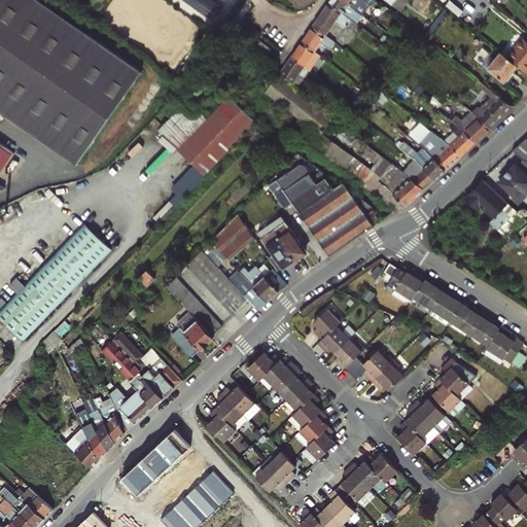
[(0,112),(76,167),(141,74),(37,0),(0,0),(0,189),(1,189),(0,188),(0,172),(13,153),(0,144),(0,112)]
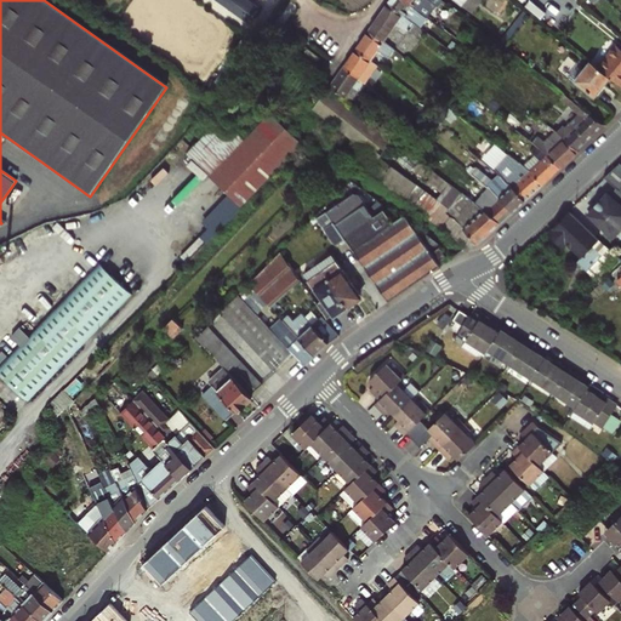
[(255,0),(217,0),(250,22),(262,5),(255,0)]
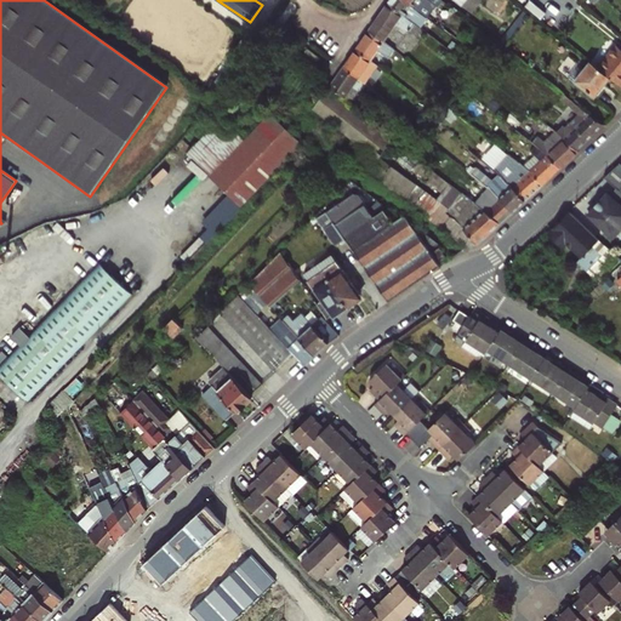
[(426,23),(428,20),(402,0),(391,0),(388,4),(414,23),(423,30),(427,24),(426,23)]
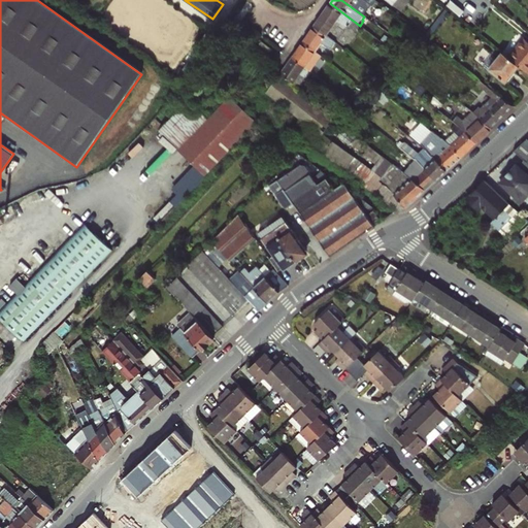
[(377,3),(372,0),(341,0),(364,17),(372,6),(374,7),(377,3)]
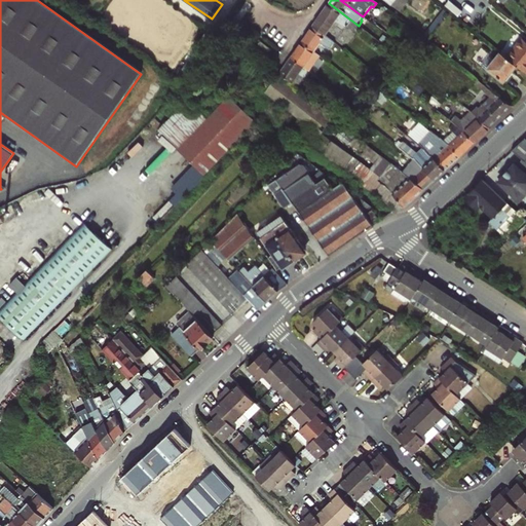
[(323,12),(337,23),(344,28),(350,20),(329,3),(323,12)]
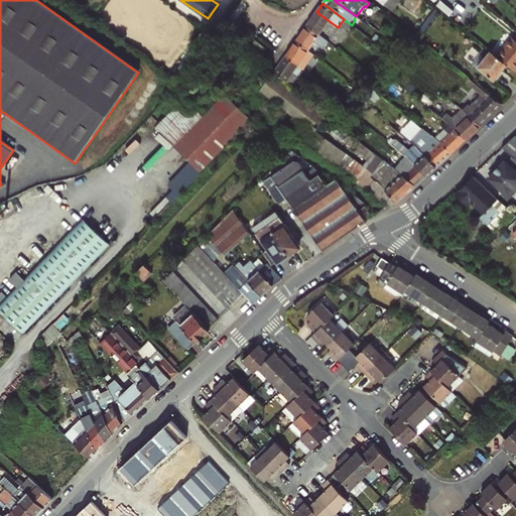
[(319,36),(331,22),(316,12),(306,26),(319,36)]
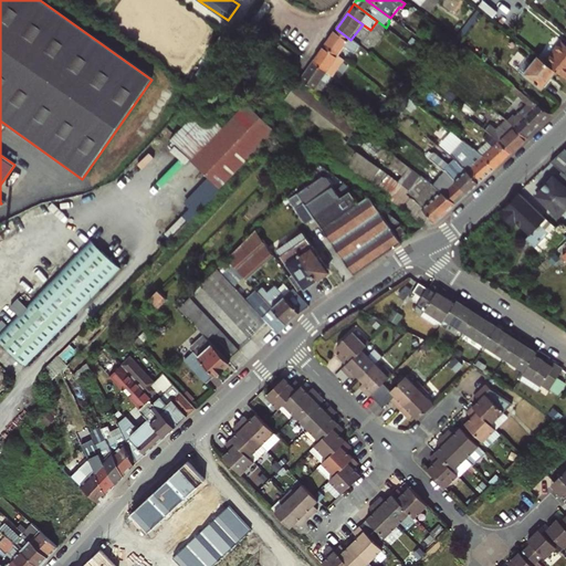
[(350,40),(336,29),(325,45),(339,56),(342,52),(347,56),(355,46),(357,48),(358,45),(350,40)]
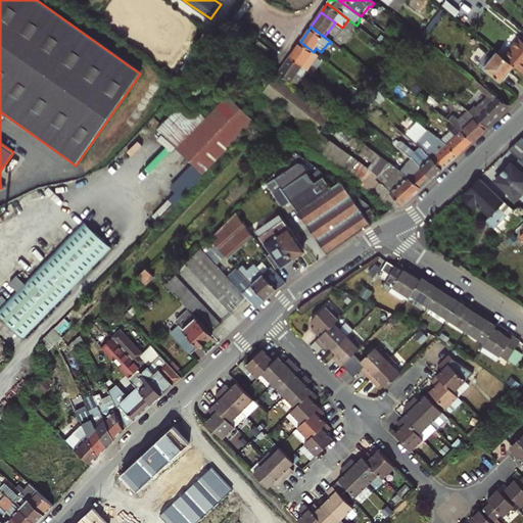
[(522,68),(522,41),(519,38),(504,57),(513,65),(521,72),(522,68)]
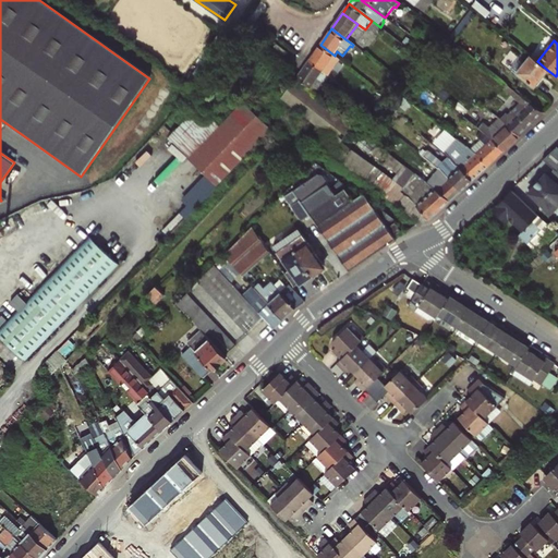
[(330,60),(335,56),(320,45),(310,61),(323,71),(327,75),(336,64),(330,60)]
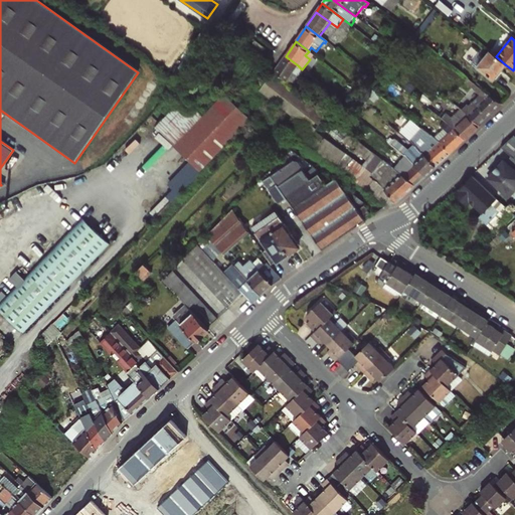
[(496,56),(482,45),(468,62),(474,67),(476,66),(492,79),(505,64),(496,56)]
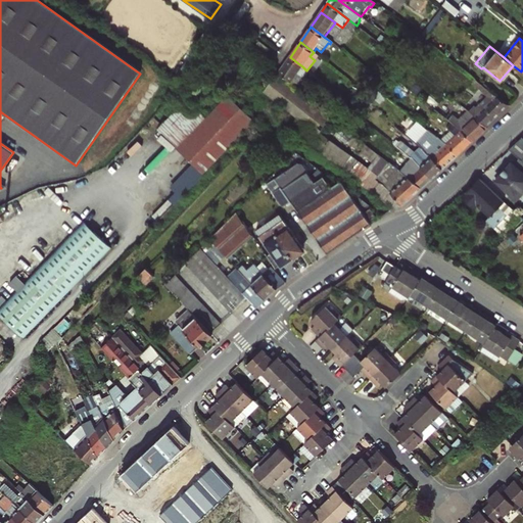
[(298,74),(302,66),(290,57),(279,74),(297,88),(304,79),(298,74)]
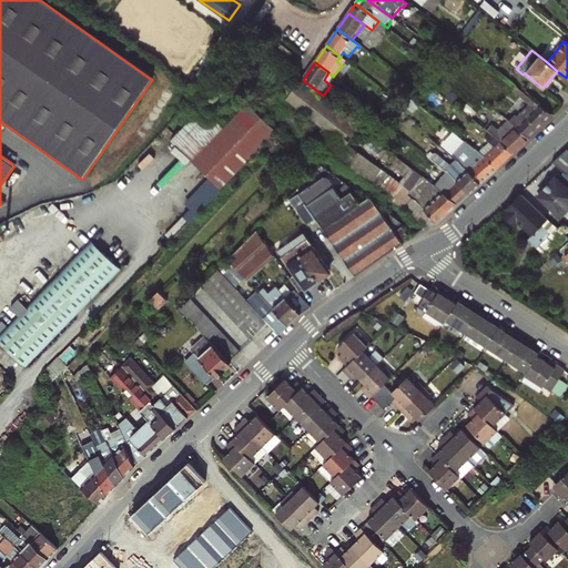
[(324,80),(331,85),(336,79),(333,77),(328,72),(324,80)]
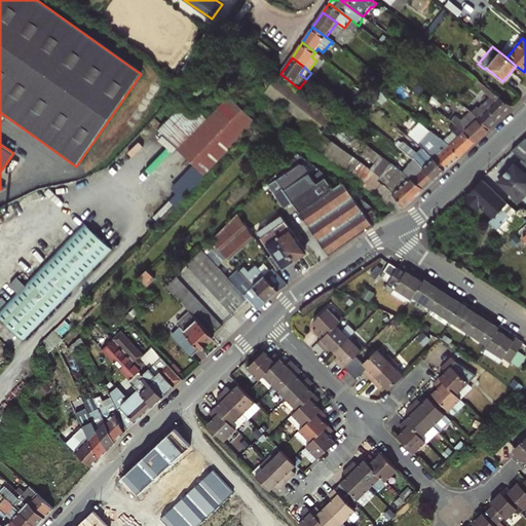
[(512,107),(476,79),(473,83),(490,96),(478,107),(477,106),(470,112),(477,118),(490,128),(512,107)]
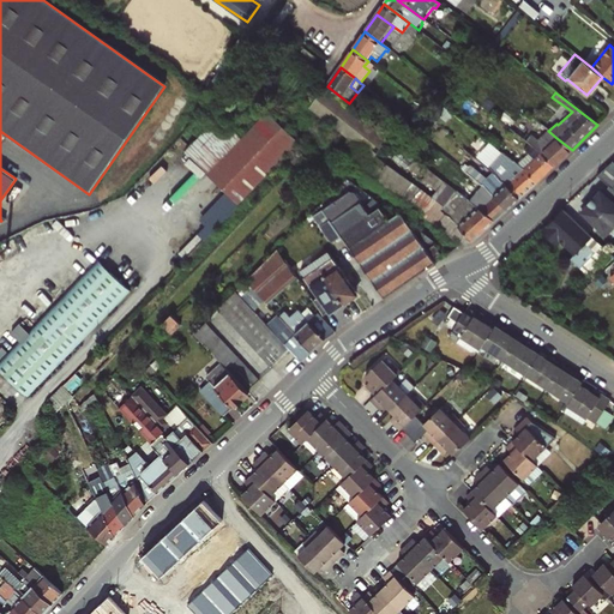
[(212,230),(299,142),(265,113),(257,121),(238,103),(229,112),(226,108),(185,152),(227,193),(202,221),(212,230)]
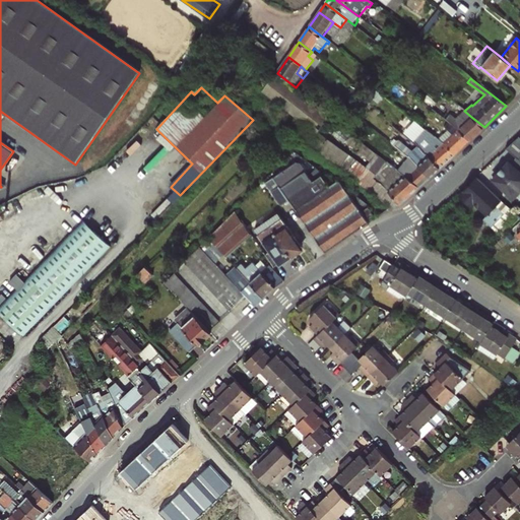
[(463,110),(454,120),(449,116),(451,112),(437,102),(432,109),(449,123),(457,129),(468,141),(484,127),(471,117),(464,111),(463,110)]
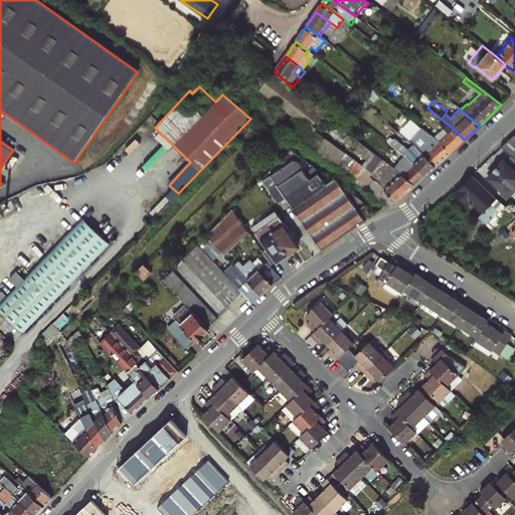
[(438,142),(449,154),(464,140),(453,128),(445,122),(441,127),(449,133),(438,142)]
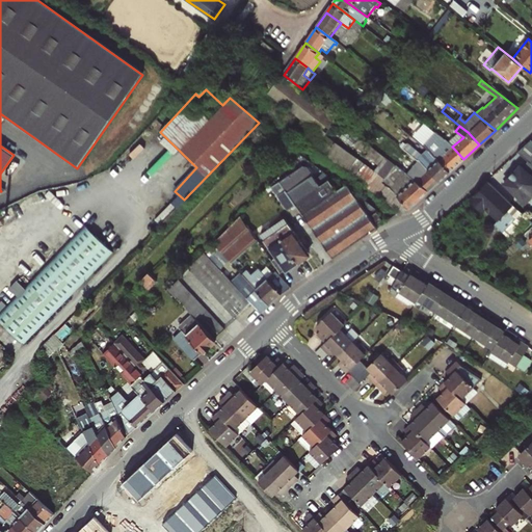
[(434,157),(448,173),(463,159),(452,147),(444,139),(435,133),(424,147),(434,157)]
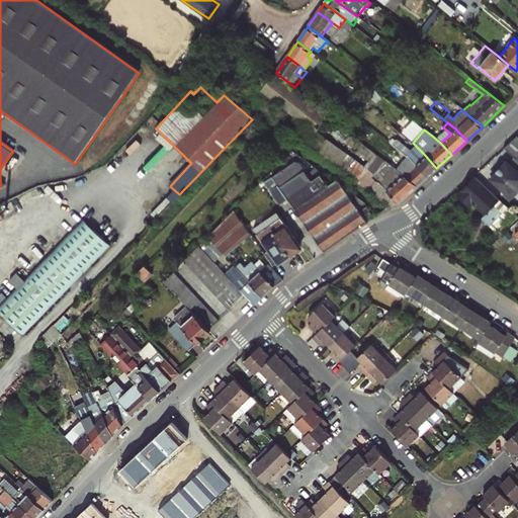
[(517,160),(517,136),(504,148),(514,157),(517,160)]
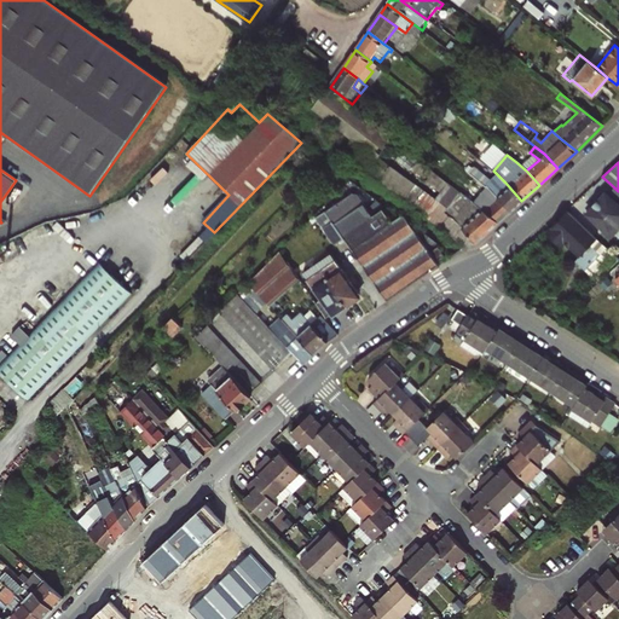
[(478,172),(473,178),(486,189),(492,184),(478,172)]
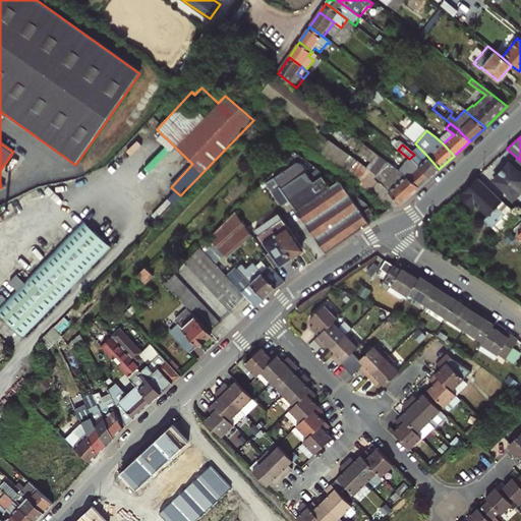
[(387,192),(399,205),(419,187),(397,170),(370,148),(366,153),(392,174),(393,172),(401,179),(387,192)]
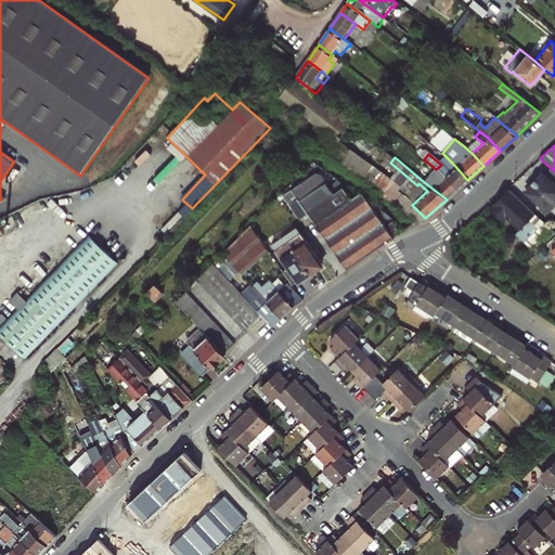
[(420,163),(433,172),(436,169),(424,159),(423,158),(420,163)]
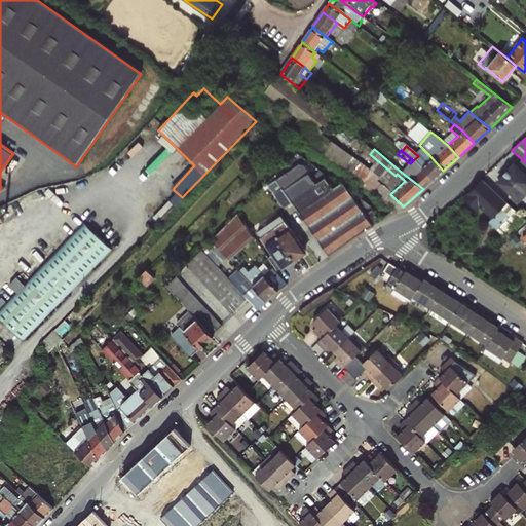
[(434,179),(443,171),(429,155),(427,157),(423,152),(418,156),(413,160),(434,179)]
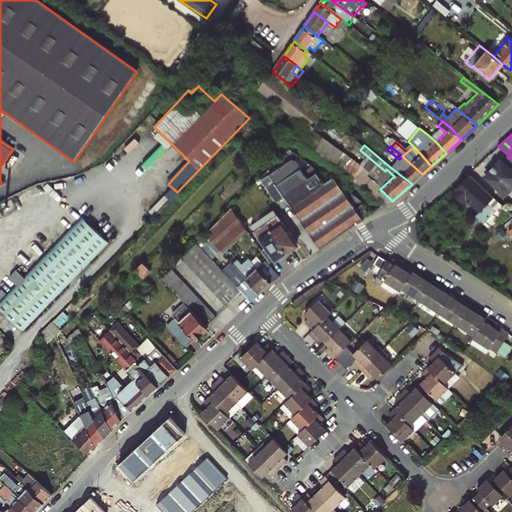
[(422,174),(402,156),(399,159),(390,167),(412,184),(422,174)]
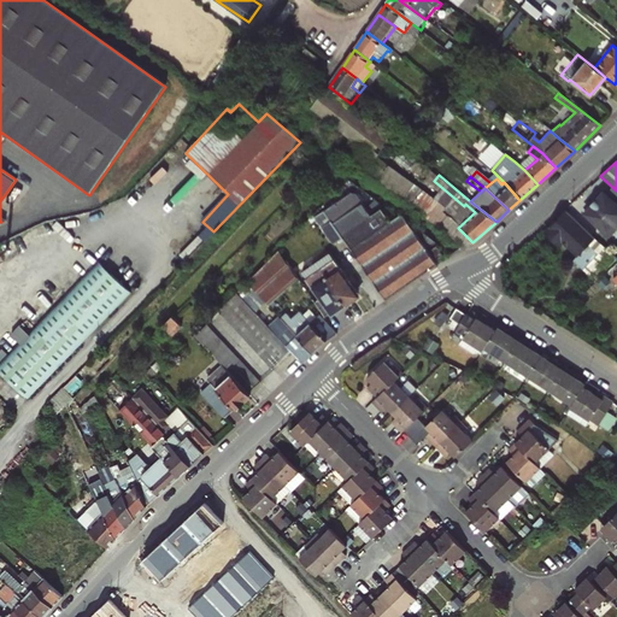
[(593,204),(586,213),(610,235),(616,225),(616,201),(607,194),(606,193),(595,206),(593,204)]
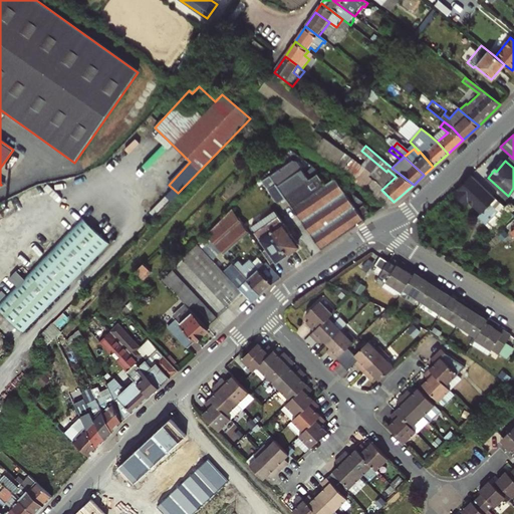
[(277,204),(284,199),(284,198),(293,192),(307,180),(295,162),(291,162),(262,181),(277,204)]
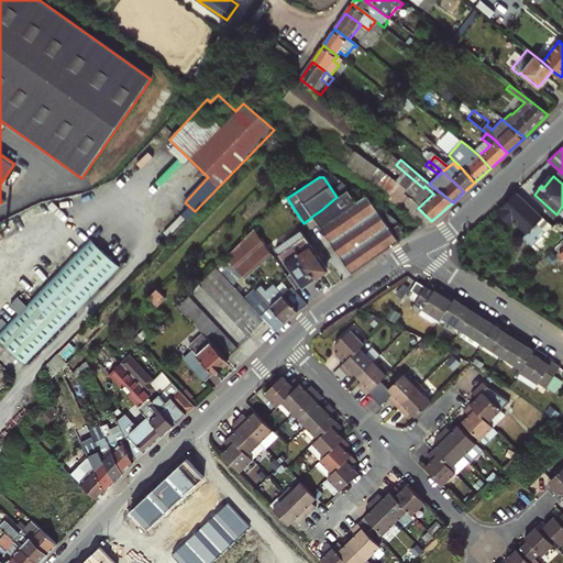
[(311,218),(352,274),(398,242),(396,238),(403,233),(397,225),(399,223),(367,198),(361,198),(354,202),(346,191),(338,198),(337,197),(321,210),(311,217),(311,218)]
